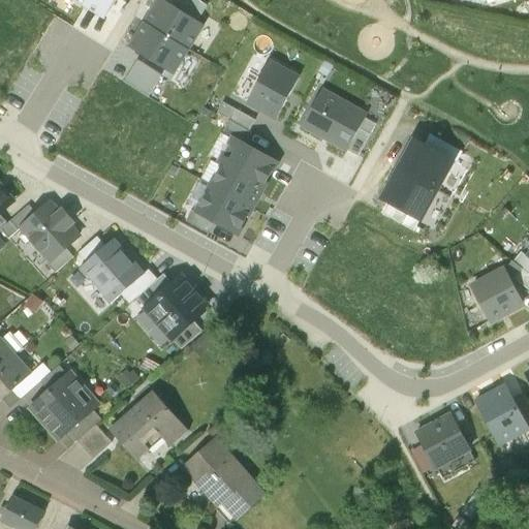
[(116,0),(82,0),(107,14),(116,0)]
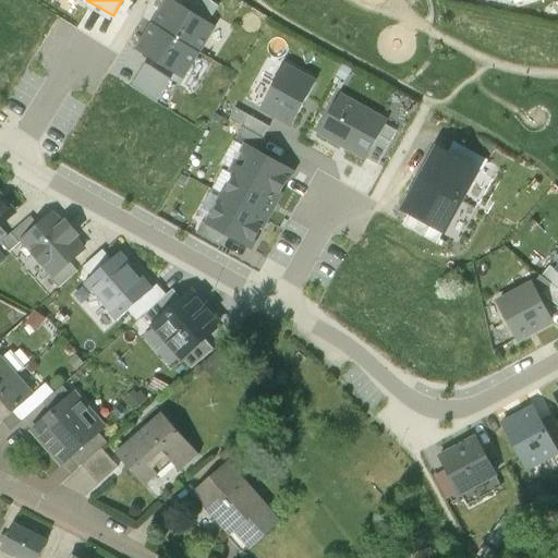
[(199,52),(215,27),(170,0),(167,0),(154,23),(199,52)]
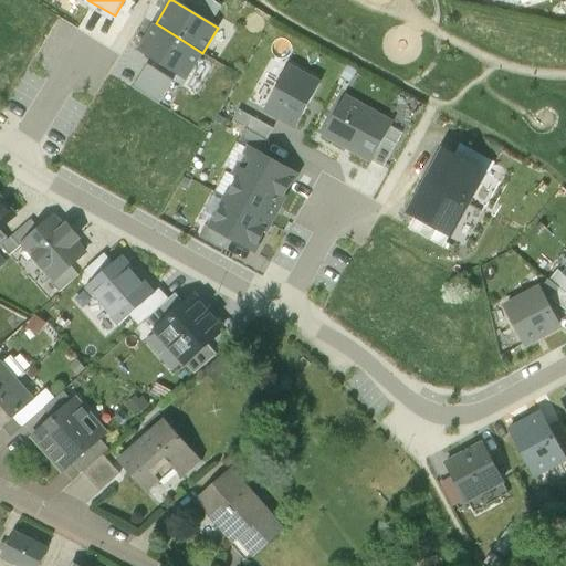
[(202,53),(156,23),(140,48),(188,76),(202,53)]
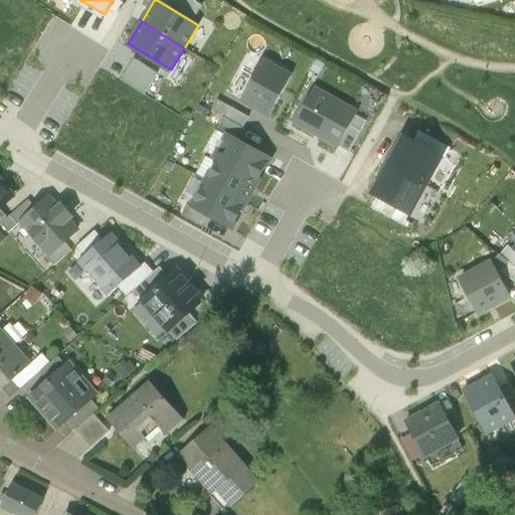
[(120,45),(108,66),(123,75),(136,54),(120,45)]
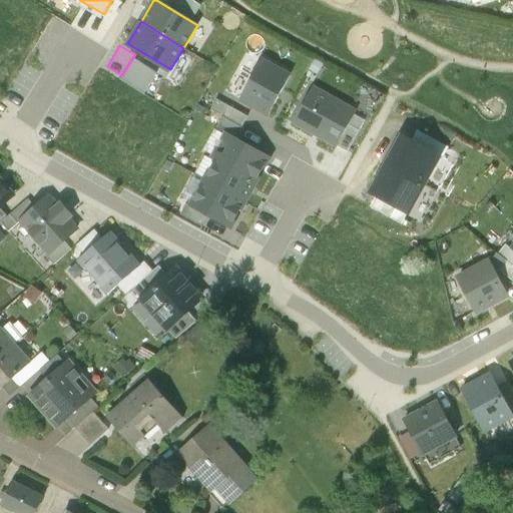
[(292,76),(262,59),(241,96),(272,113),(292,76)]
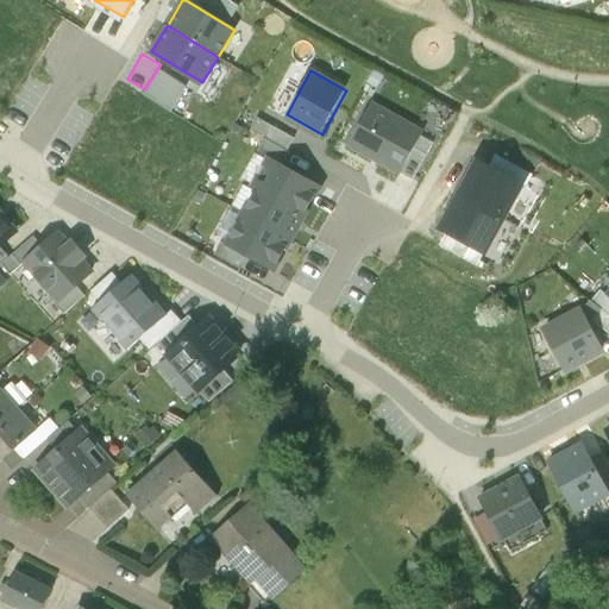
[(188,89),(159,71),(144,96),(174,114),(188,89)]
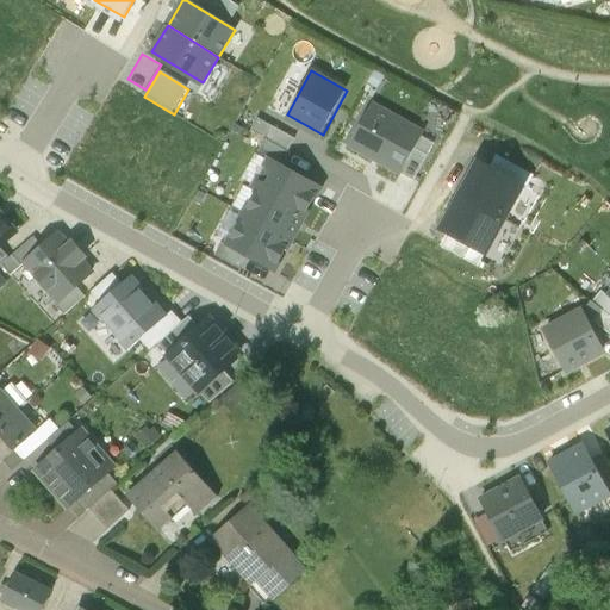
[(422,124),(374,99),(350,142),(399,167),(418,131),(422,124)]
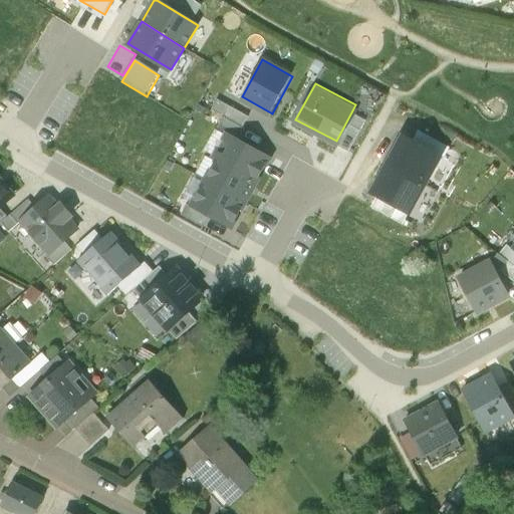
[(224,113),(246,124),(251,115),(216,97),(211,106),(224,113)]
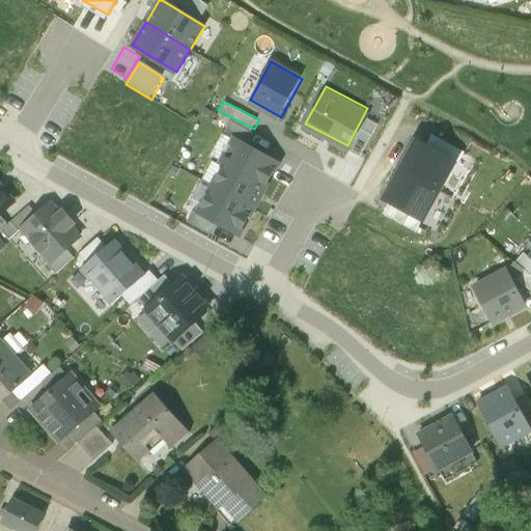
[(364,114),(347,145),(362,154),(380,121),(364,114)]
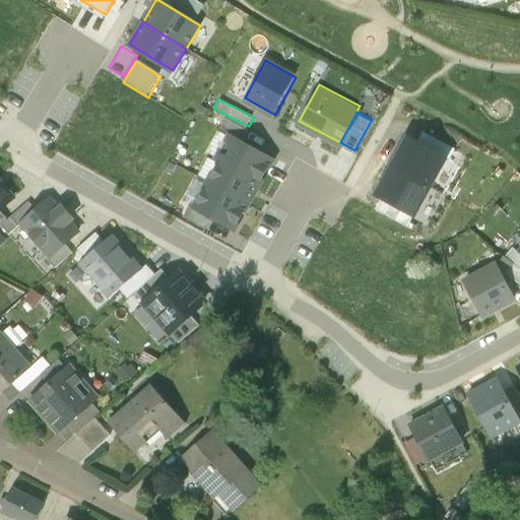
[(220,125),(226,128),(243,136),(249,126),(226,115),(220,125)]
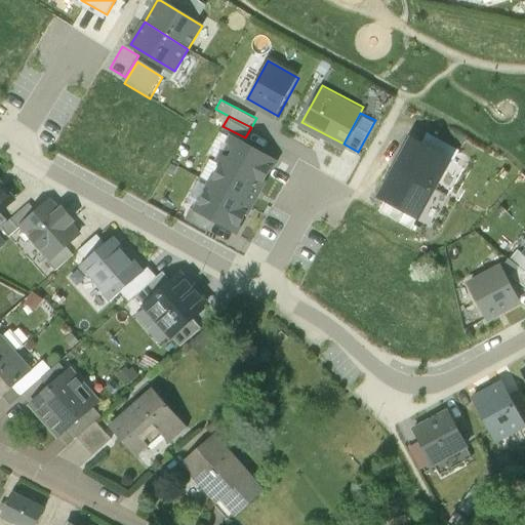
[(245,137),(229,129),(215,154),(261,178),(275,153),(245,137)]
